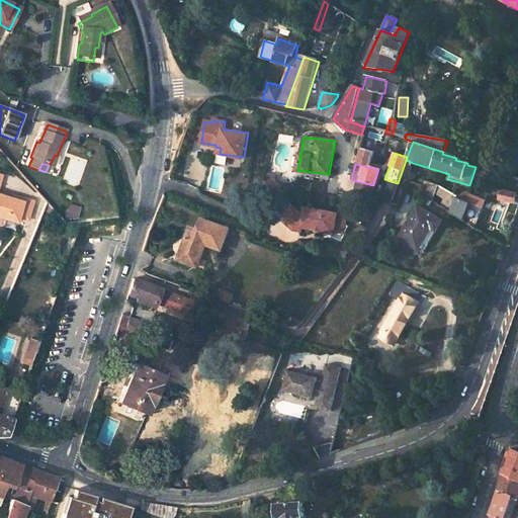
[(0,171),(0,212),(16,219),(18,213),(25,217),(27,216),(32,200),(30,198),(10,191),(9,195),(0,191),(0,175),(1,172),(0,171)]
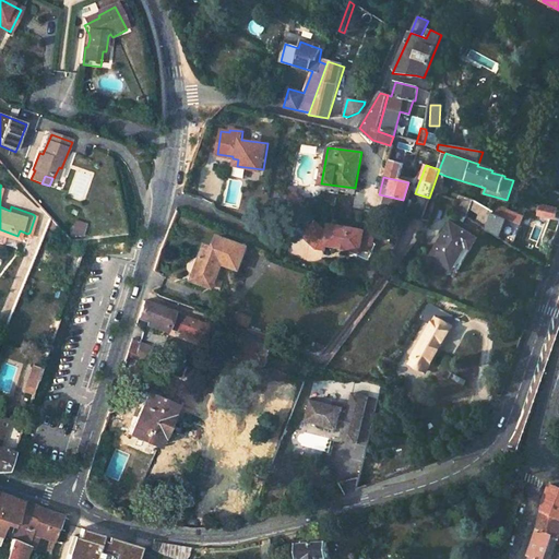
[(558,192),(545,189),(540,203),(558,206),(558,192)]
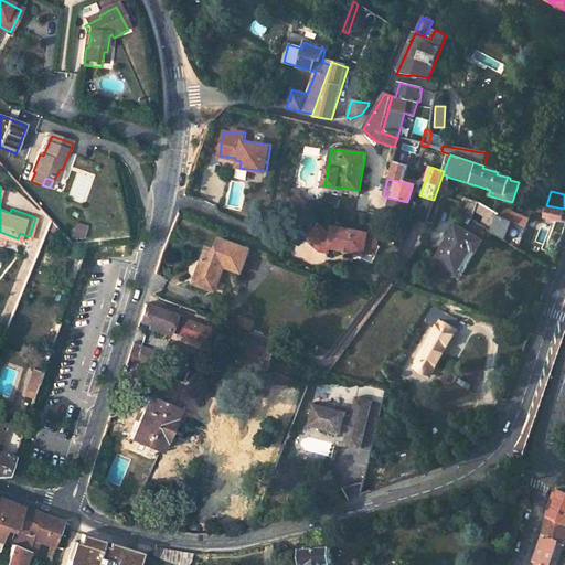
[(502,236),(512,211),(505,209),(501,219),(497,216),(498,214),(477,202),(465,198),(462,199),(462,204),(457,213),(469,221),(469,220),(490,231),(502,236)]
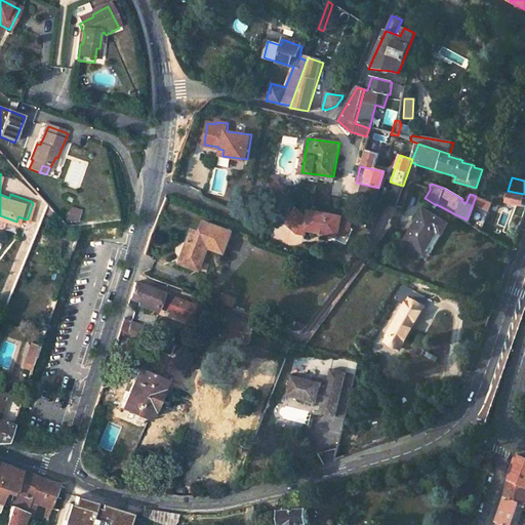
[(521,195),(506,192),(503,201),(519,204),(521,195)]
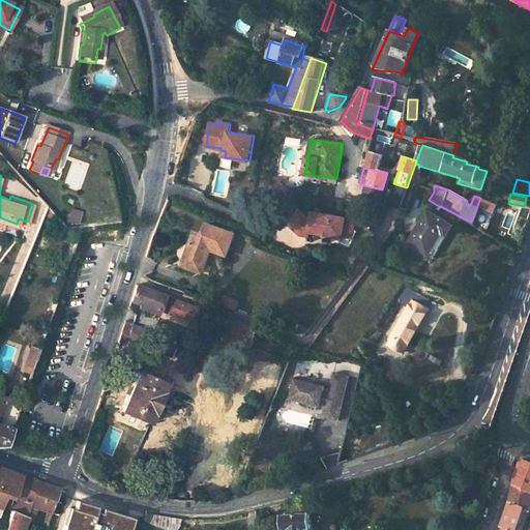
[(416,227),(406,242),(427,256),(440,234),(444,236),(450,227),(423,209),(413,225),(416,227)]
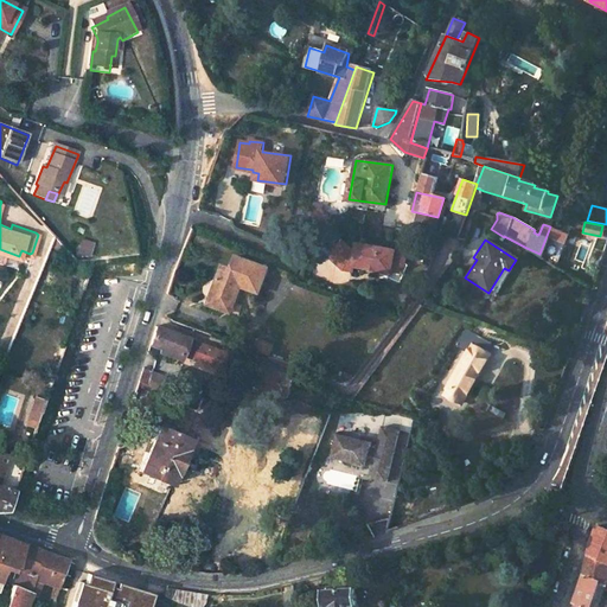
[(342,244),(327,257),(344,270),(353,272),(353,267),(370,270),(370,267),(376,268),(375,272),(391,274),(394,266),(404,268),(407,255),(396,253),(364,246),(358,246),(357,253),(353,253),(342,244)]
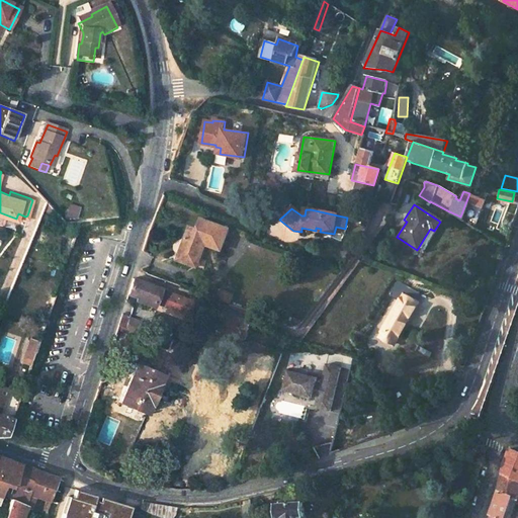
[(187,239),(179,263),(192,268),(195,259),(201,262),(206,251),(204,250),(205,246),(222,252),(230,232),(201,222),(197,232),(193,231),(190,240),(187,239)]
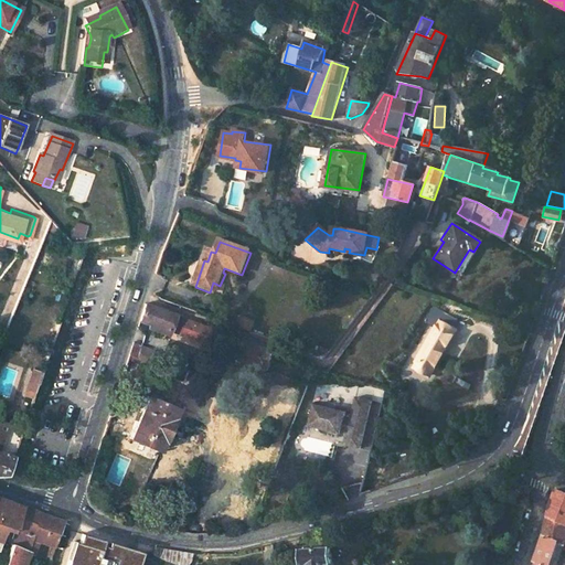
[(364,255),(375,257),(376,249),(366,247),(364,255)]
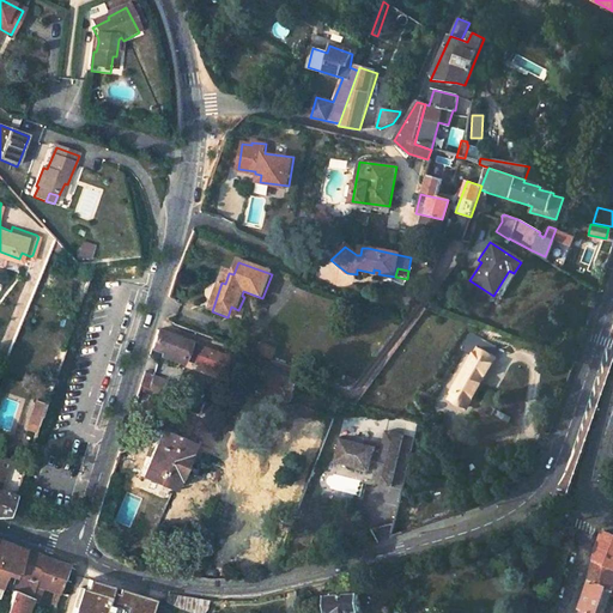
[(235,320),(238,310),(231,307),(228,317),(235,320)]
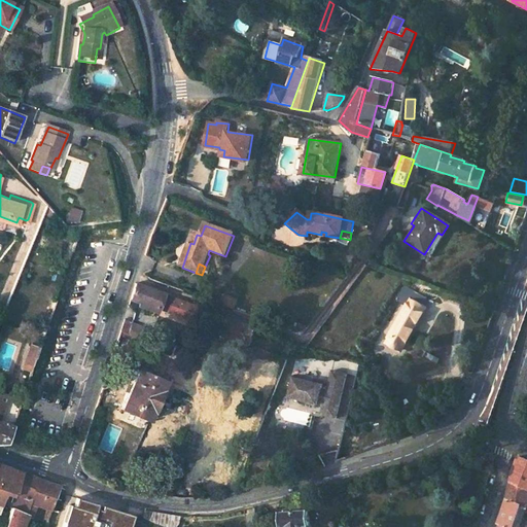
[(130,299),(138,302),(137,306),(149,310),(148,314),(152,315),(155,308),(161,293),(135,284),(130,299)]
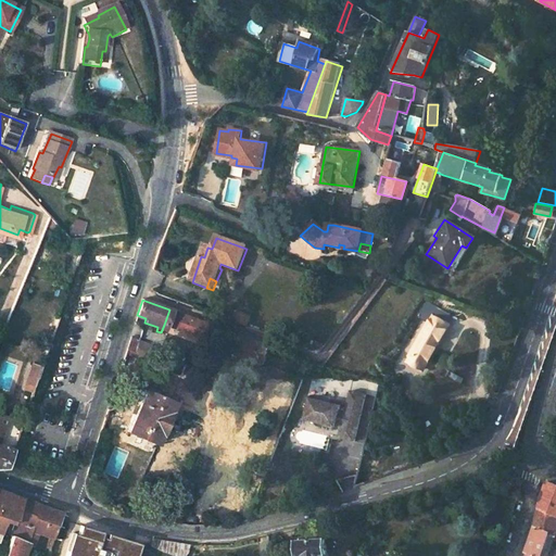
[(164,325),(202,339),(209,324),(169,310),(164,325)]
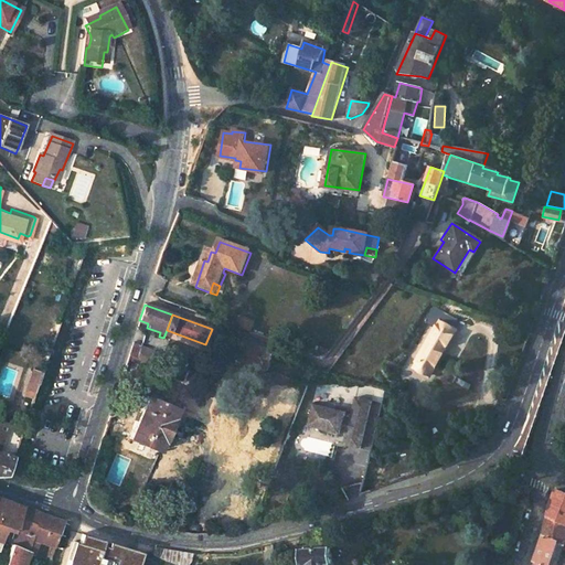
[(438,323),(412,368),(427,376),(452,332),(438,323)]
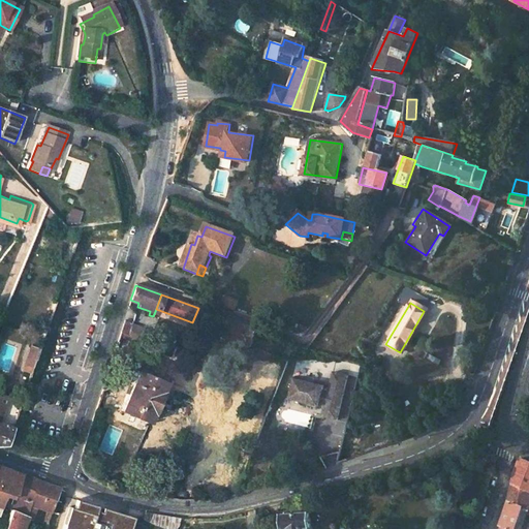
[(227,332),(225,338),(252,348),(259,330),(219,315),(215,328),(227,332)]
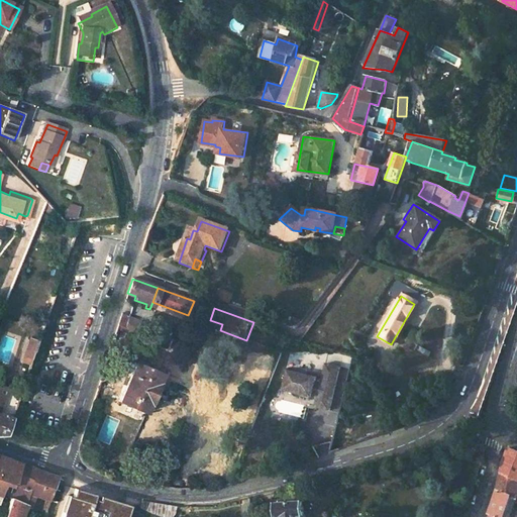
[(118,324),(125,327),(128,316),(121,313),(118,324)]
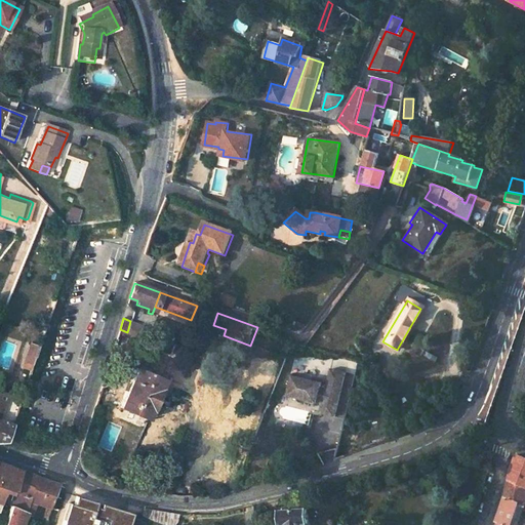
[(147,327),(131,321),(127,334),(142,340),(147,327)]
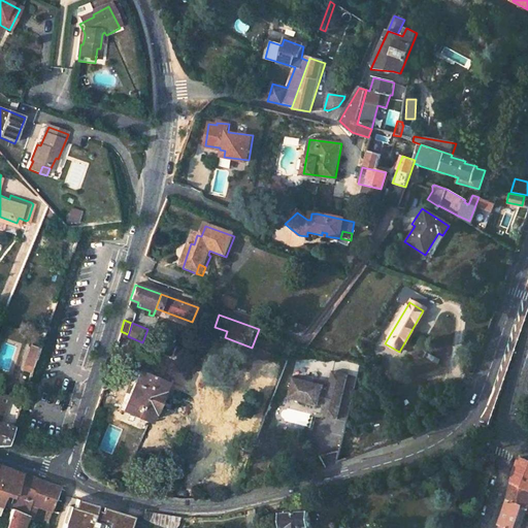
[(298,324),(293,332),(302,336),(308,328),(298,324)]
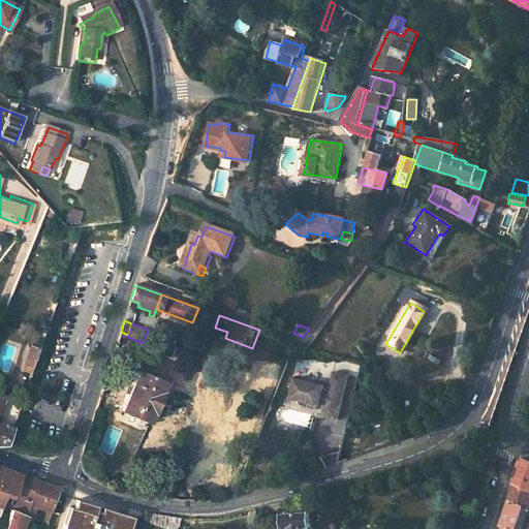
[(215,328),(213,334),(225,338),(227,332),(215,328)]
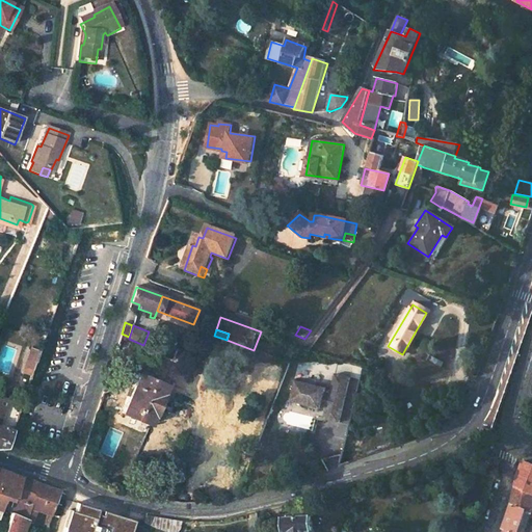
[(120,341),(114,358),(127,364),(133,345),(120,341)]
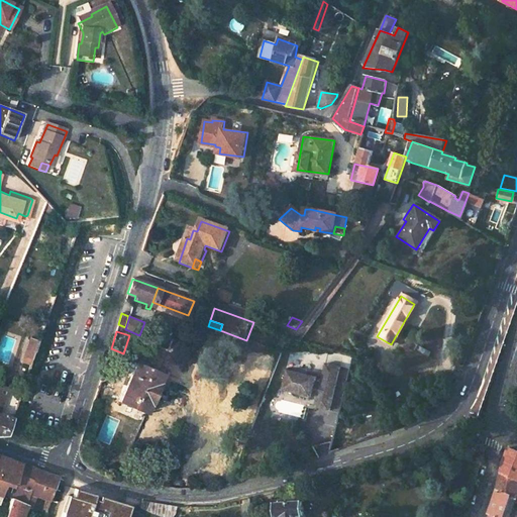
[(37,340),(29,337),(26,346),(34,348),(37,340)]
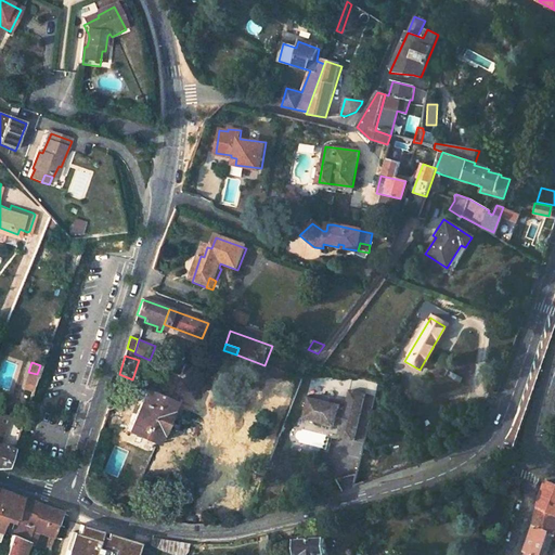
[(23,387),(31,390),(37,374),(28,372),(23,387)]
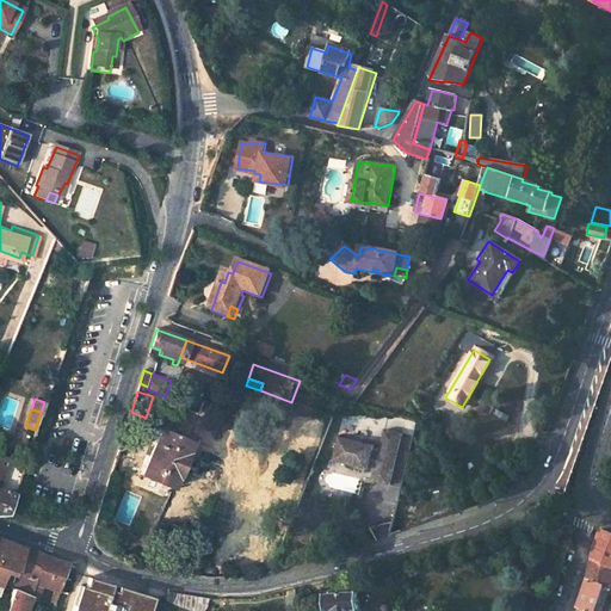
[(192,443),(159,429),(139,474),(172,488),(174,482),(190,449),(192,443)]
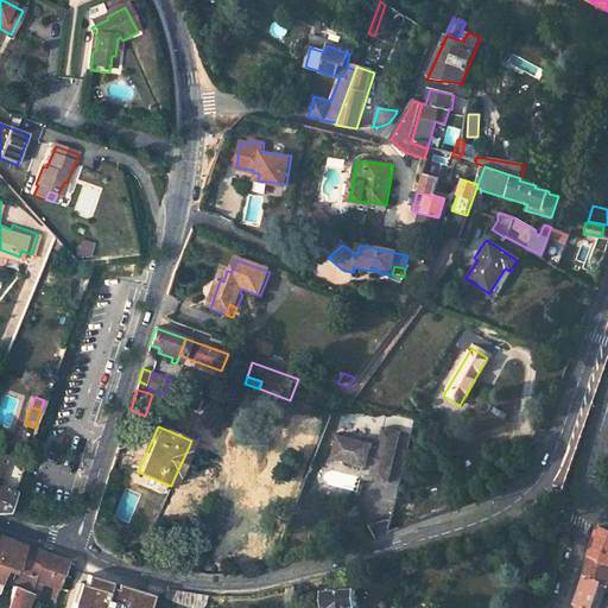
[(391,483),(404,432),(386,428),(380,450),(375,449),(377,444),(341,436),(335,460),(369,468),(367,477),(391,483)]
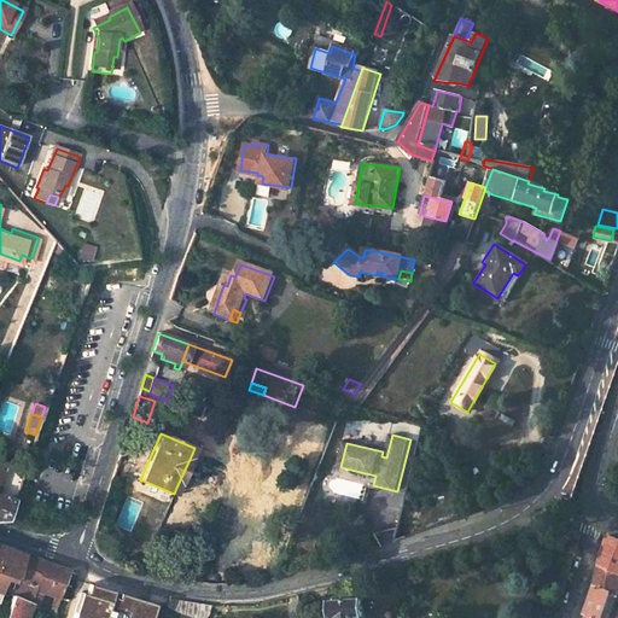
[(0,520),(6,520),(13,499),(0,494),(0,489),(4,478),(0,477),(0,520)]
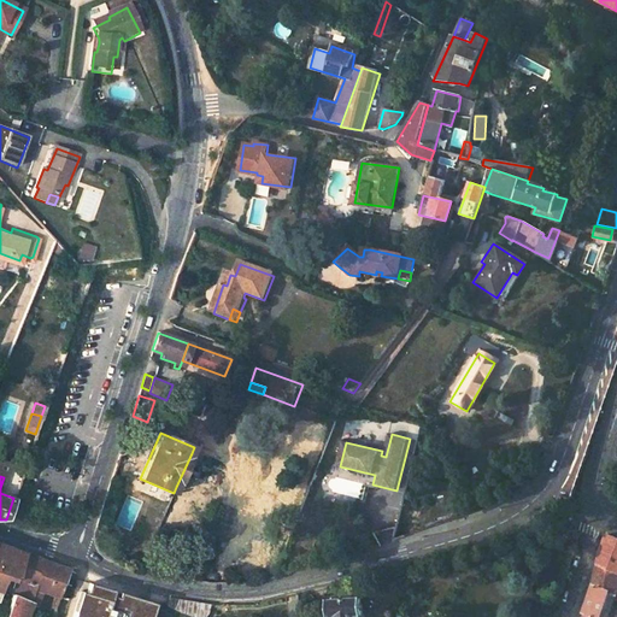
[(616,539),(605,535),(597,565),(616,574),(616,539)]
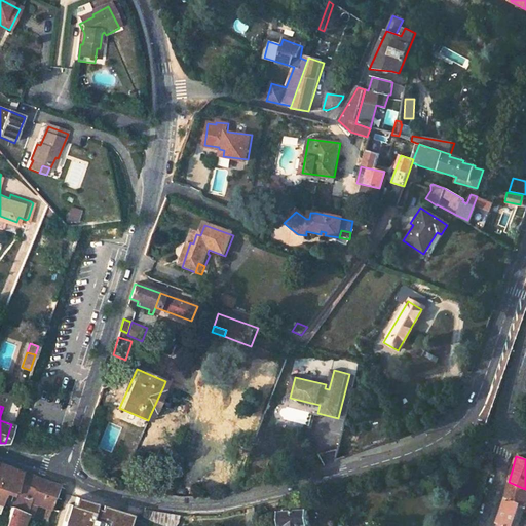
[(14,492),(22,472),(0,461),(0,502),(1,498),(10,501),(13,492),(14,492)]
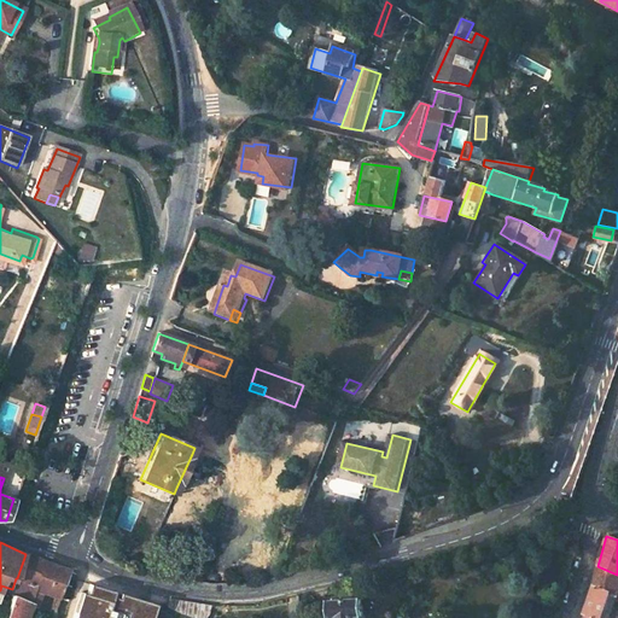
[(52,617),(54,612),(50,611),(47,617),(22,617),(24,612),(28,604),(34,588),(40,589),(59,596),(68,571),(52,565),(45,563),(38,559),(25,554),(17,578),(16,578),(12,589),(10,594),(4,617),(52,617)]
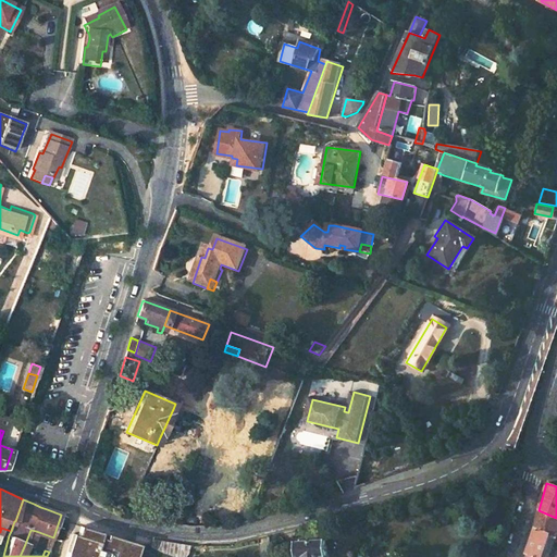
[(548,556),(542,553),(551,535),(556,539),(556,534),(556,518),(539,510),(527,555),(531,556),(548,556)]
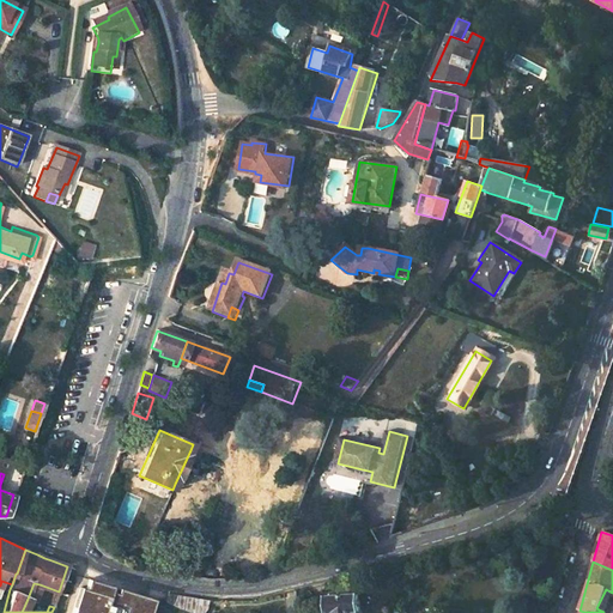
[(80,612),(76,610),(74,612),(85,612),(95,590),(101,576),(95,575),(95,576),(67,566),(59,592),(79,600),(78,602),(84,605),(80,612)]
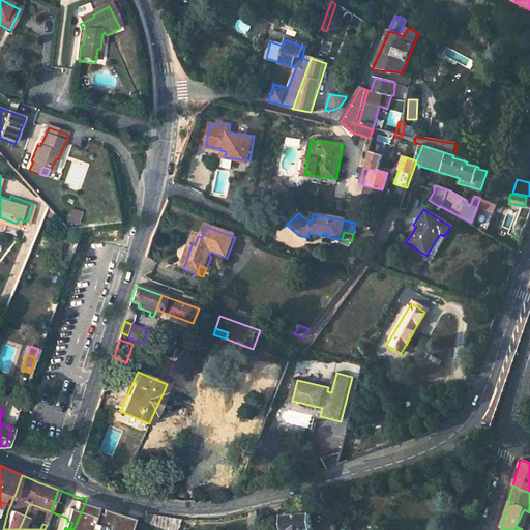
[(28,520),(34,505),(29,504),(24,518),(28,520)]
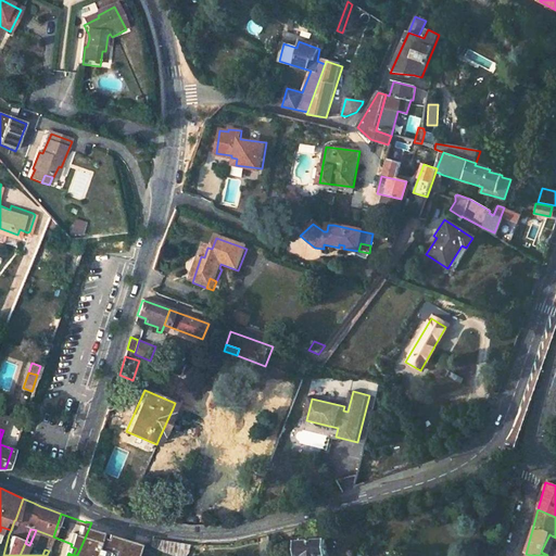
[(87,555),(88,553),(96,555),(98,555),(103,544),(86,535),(77,555),(87,555)]
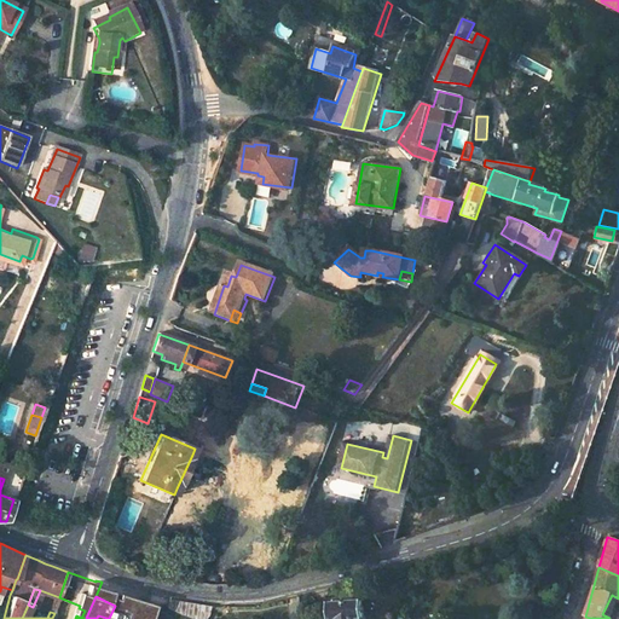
[(364,599),(328,601),(328,618),(360,618),(360,615),(364,615),(364,599)]
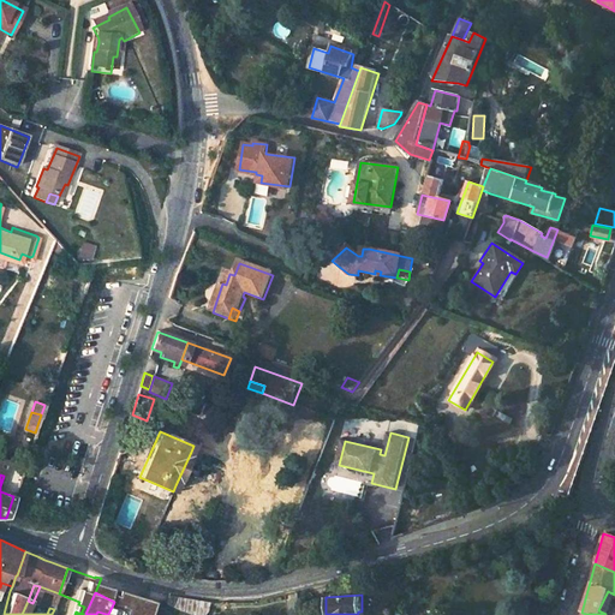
[(154,614),(156,613),(125,596),(117,614),(154,614)]
